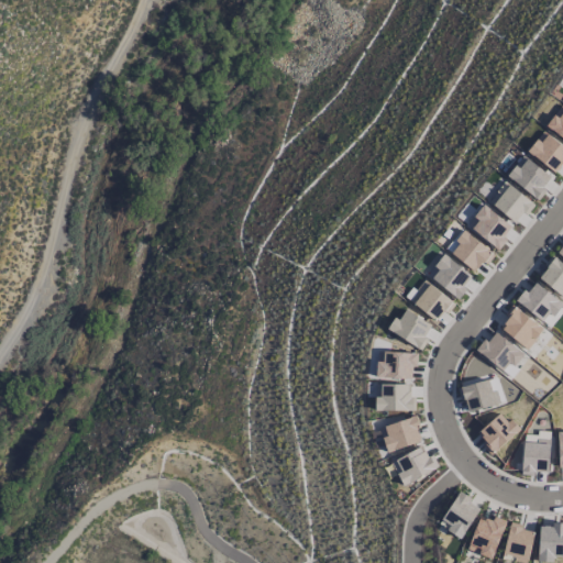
[(562,141),(562,107),(561,106),(544,128),(562,141)]
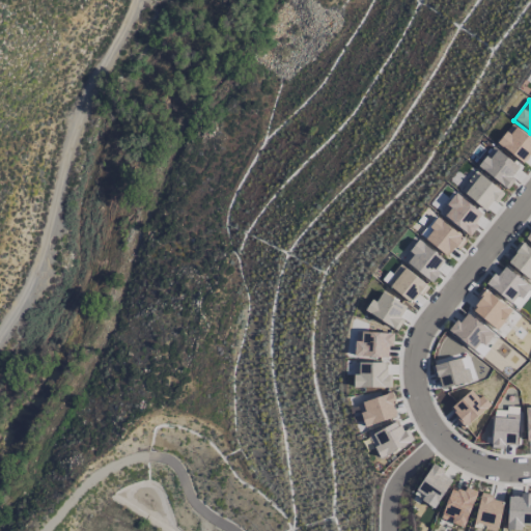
[(527,163),(530,156),(530,137),(508,124),(497,145),(527,163)]
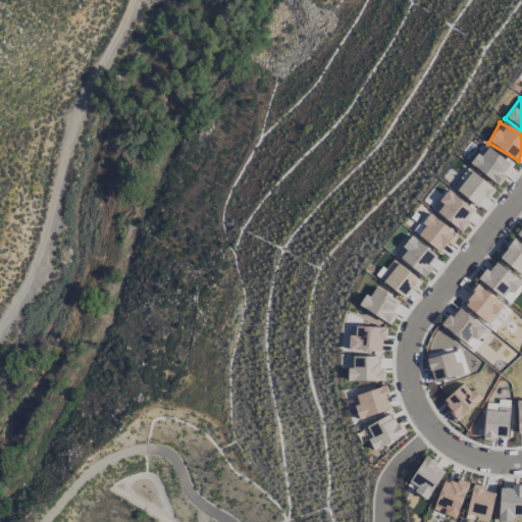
[(469,163),(498,186),(505,176),(502,173),(510,164),(484,144),(469,163)]
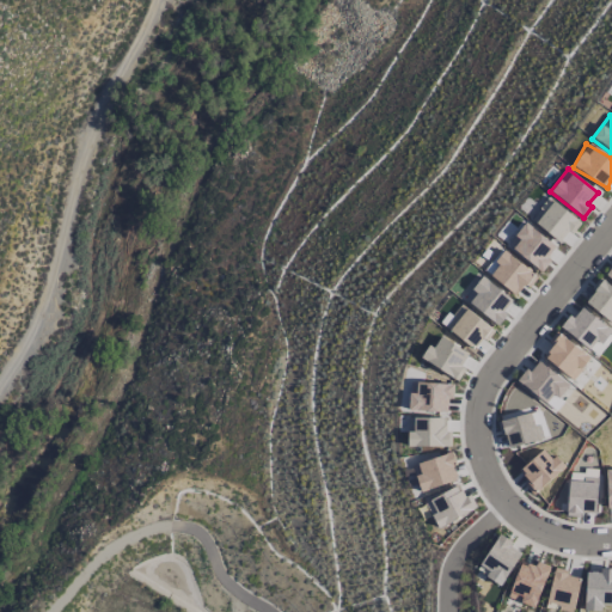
[(546,208),(543,204),(531,219),(561,243),(577,221),(552,201),(546,208)]
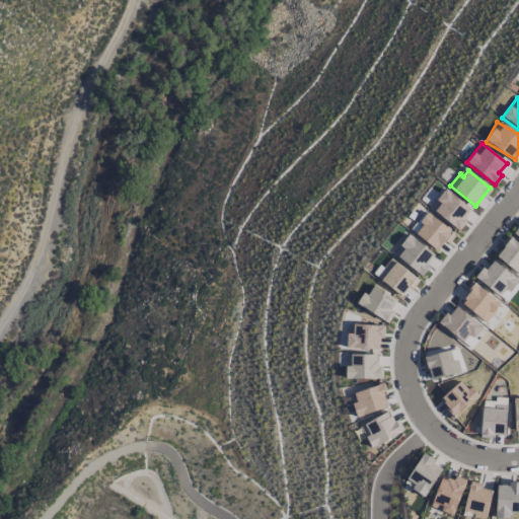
[(430,207),(458,231),(465,222),(462,219),(470,210),(445,189),(430,207)]
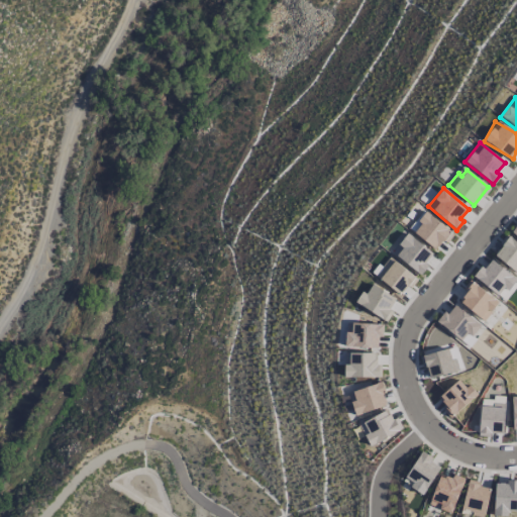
[(449,232),(424,210),(409,228),(434,250),(449,232)]
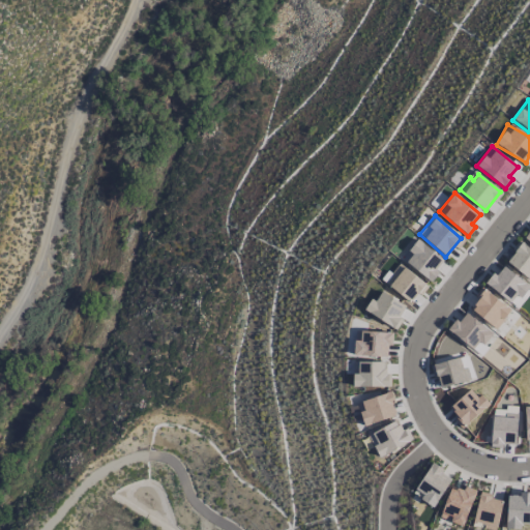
[(444,259),(414,240),(402,262),(432,280),(444,259)]
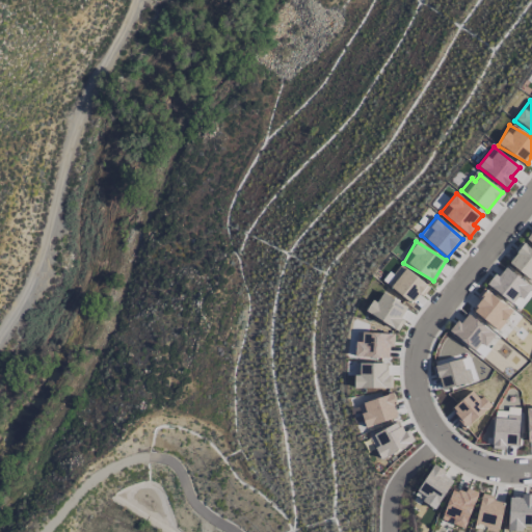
[(531,250),(524,243),(508,262),(531,281),(531,250)]
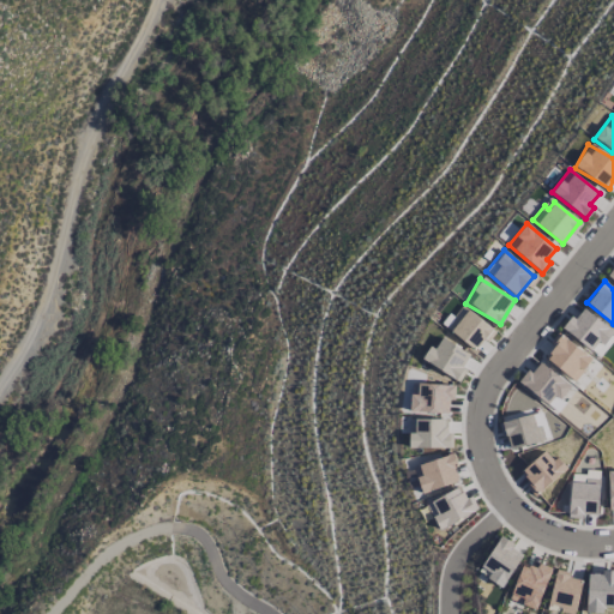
[(492,326),(461,307),(445,330),(477,349),(492,326)]
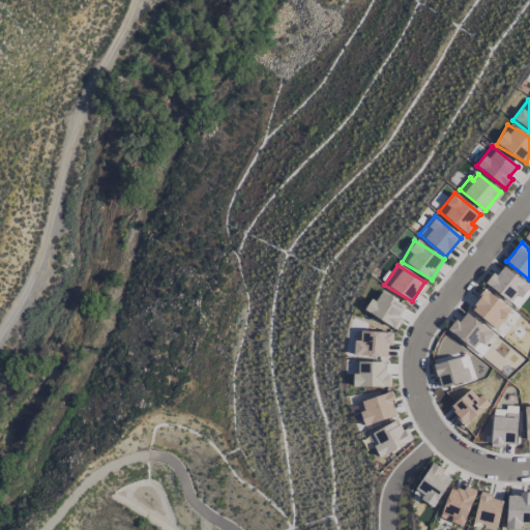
[(487,284),(517,308),(527,295),(524,293),(529,287),(502,265),(487,284)]
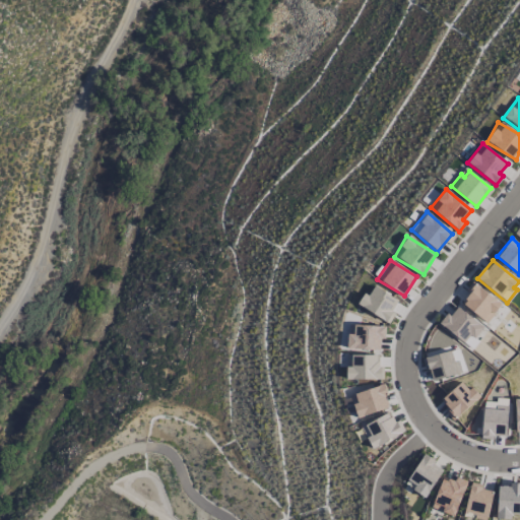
[(501,302),(473,284),(460,305),(489,322),(501,302)]
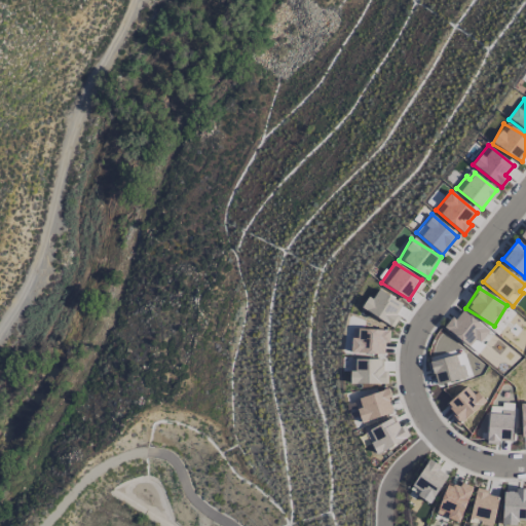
[(390,325),(403,303),(377,290),(372,299),(367,297),(361,309),(390,325)]
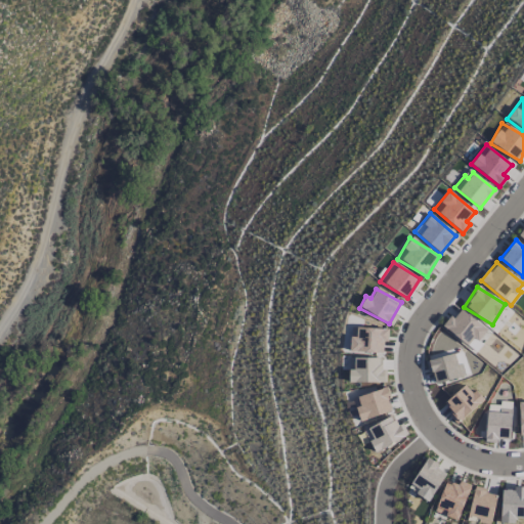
[(382,353),(382,343),(387,343),(388,329),(350,328),(349,352),(382,353)]
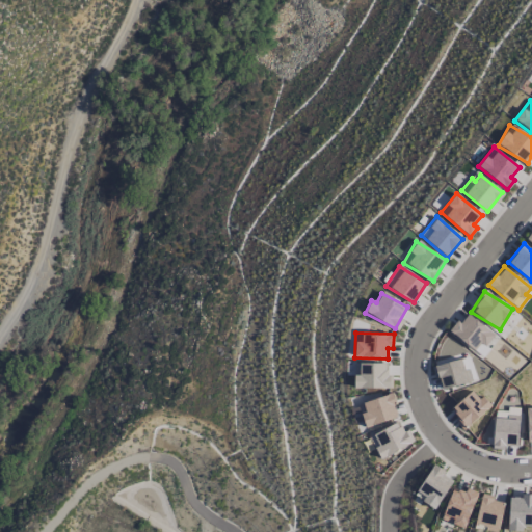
[(440,390),(472,381),(469,368),(464,369),(461,358),(433,366),(440,390)]
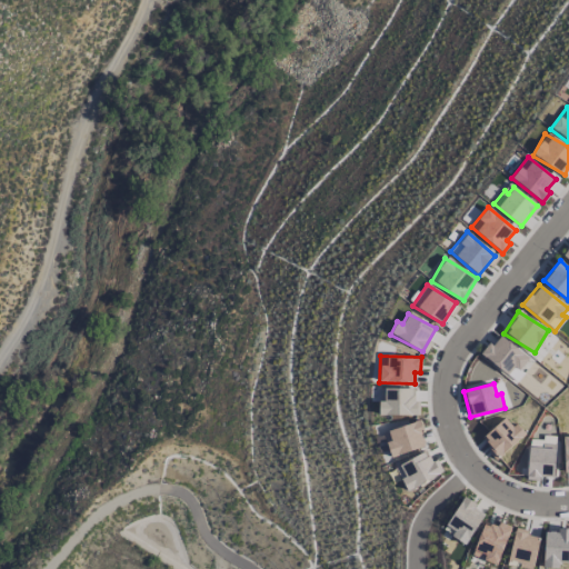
[(413,388),(378,389),(378,416),(419,415),(418,401),(413,401),(413,388)]
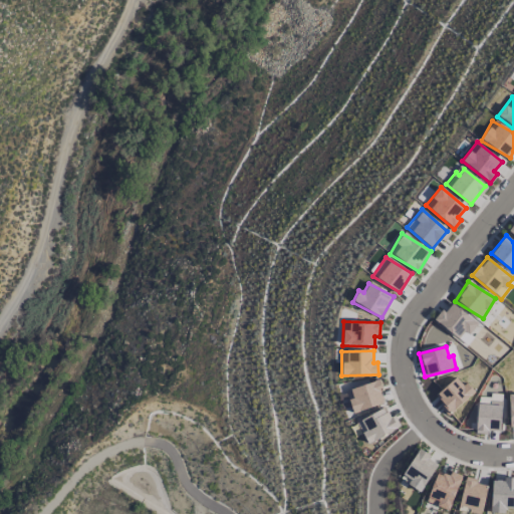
[(345,391),(352,413),(384,403),(377,380),(345,391)]
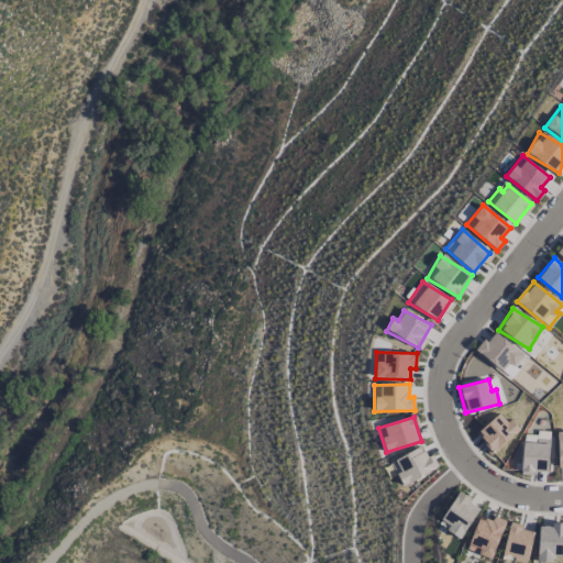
[(390,460),(400,485),(434,472),(426,446),(390,460)]
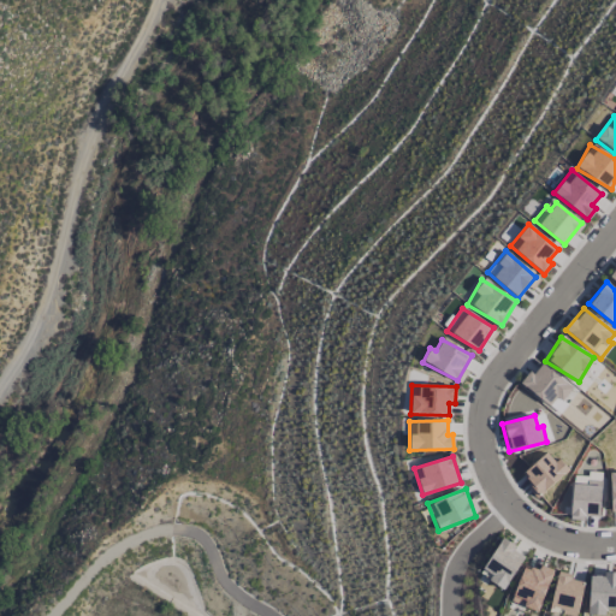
[(526,555),(501,539),(481,569),(491,575),(487,580),(503,590),(526,555)]
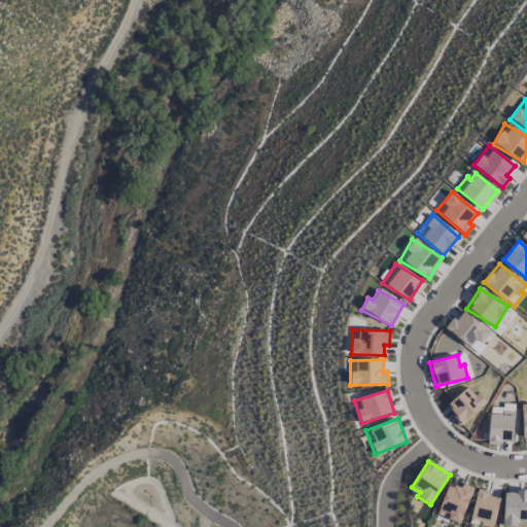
[(448,483),(436,515),(460,523),(473,488),(460,483),(459,487),(448,483)]
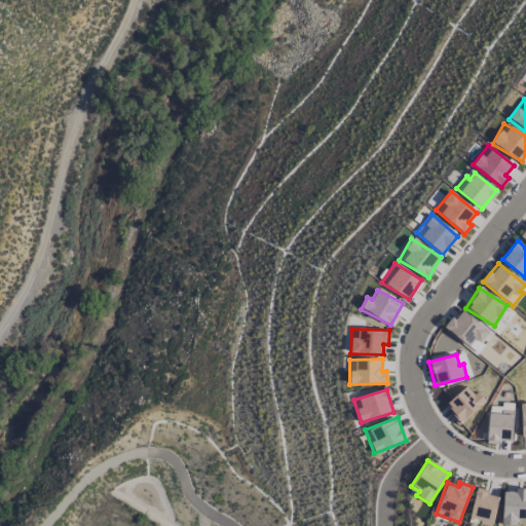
[(488,490),(475,488),(470,521),(493,524),(497,496),(487,495),(488,490)]
